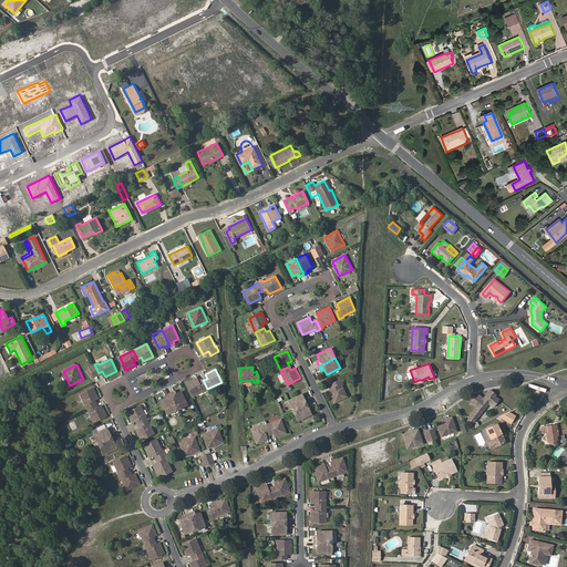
[(198,380),(197,378),(187,382),(194,395),(207,389),(203,380),(199,382),(198,380)]
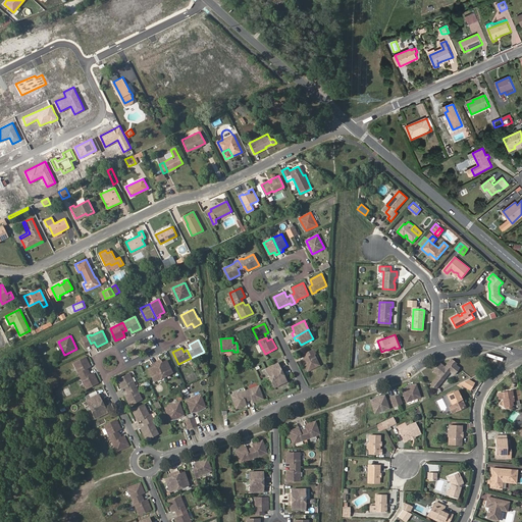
[(315,353),(313,349),(304,354),(306,358),(303,359),(308,370),(319,364),(314,354),(315,353)]
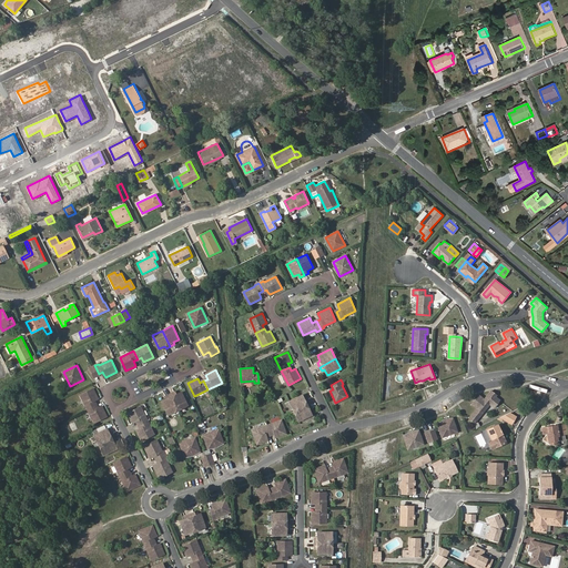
[(94,388),(81,395),(88,408),(97,404),(94,401),(97,399),(99,398),(94,388)]
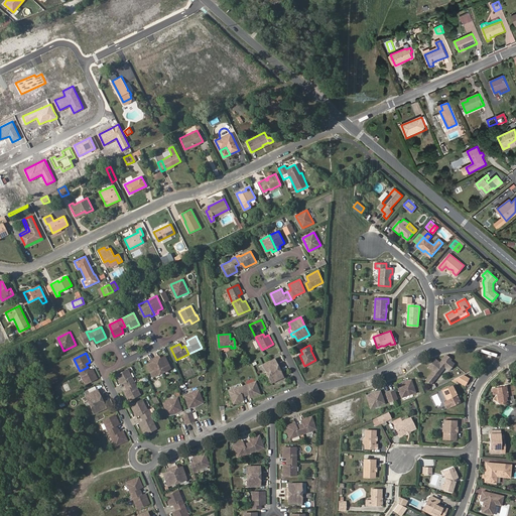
[(445,356),(440,362),(435,358),(427,368),(432,372),(425,380),(431,385),(452,359),(446,355),(445,356)]
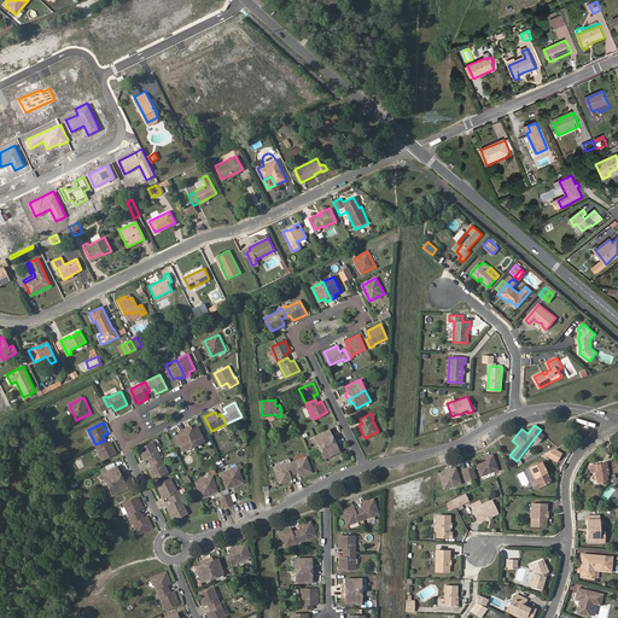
[(191,430),(190,426),(186,429),(194,445),(205,441),(198,426),(191,430)]
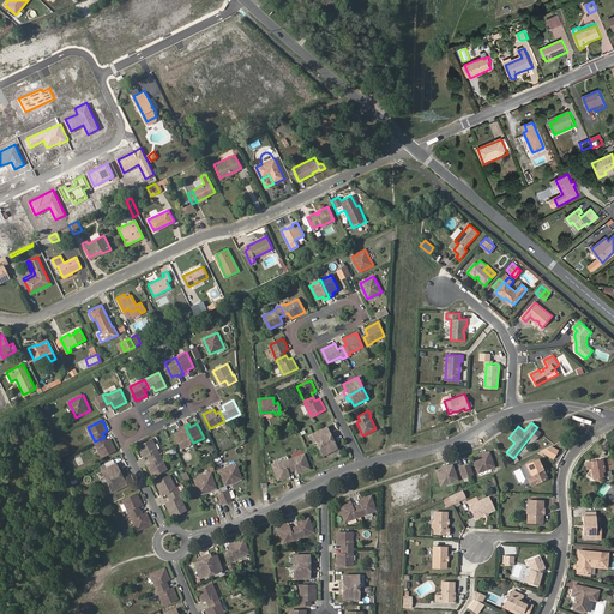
[(182,449),(193,443),(185,426),(180,428),(181,431),(175,434),(182,449)]
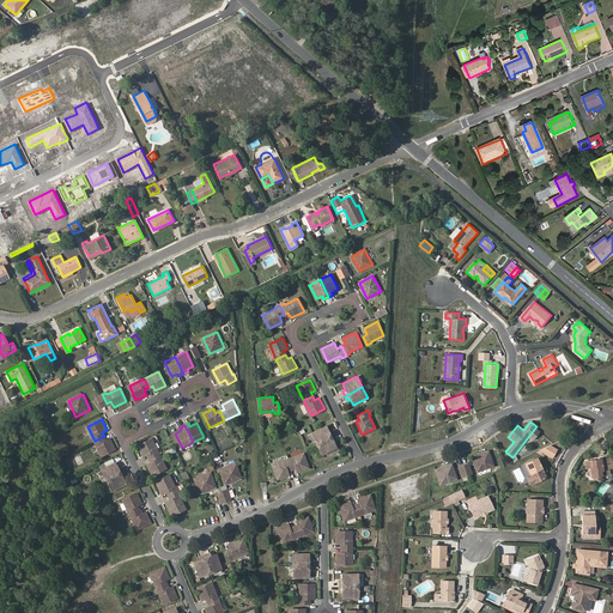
[(327,425),(313,432),(317,443),(335,435),(333,431),(329,432),(327,425)]
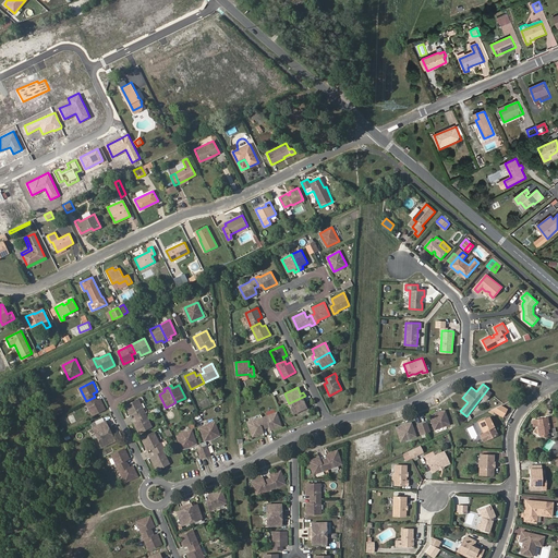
[(307,401),(305,396),(289,403),(294,413),(307,407),(304,402),(307,401)]
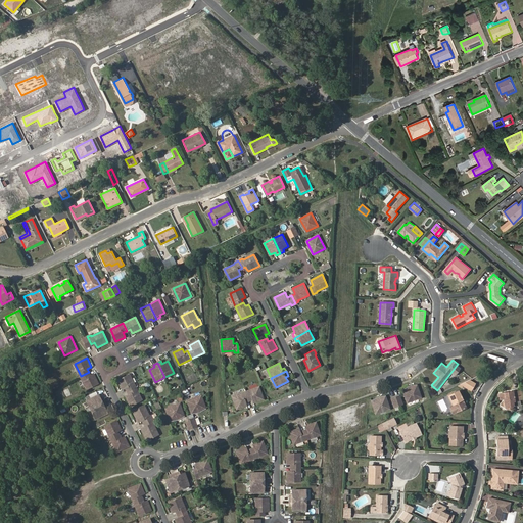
[(93,375),(91,376),(89,372),(81,376),(87,389),(99,383),(95,374),(93,375)]
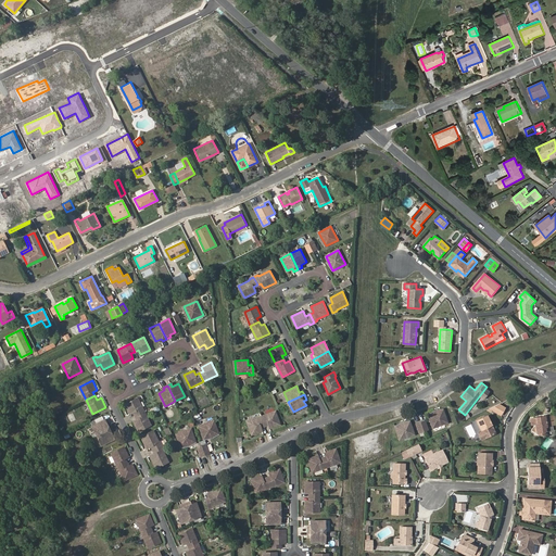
[(144,411),(138,397),(126,404),(130,414),(133,413),(135,412),(137,415),(144,411)]
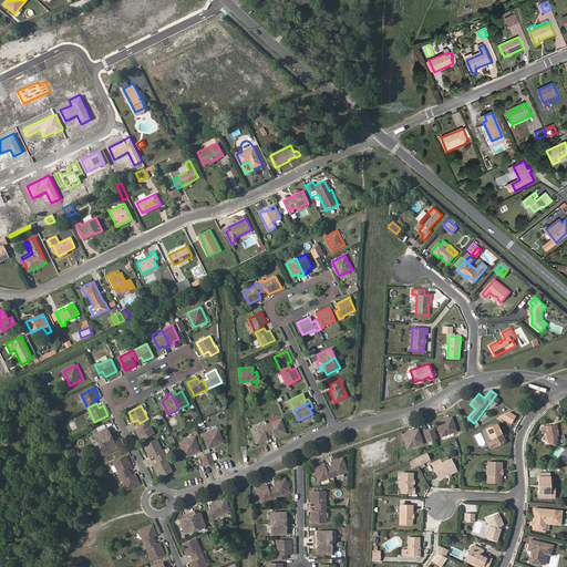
[(509,413),(501,418),(511,423),(514,416),(509,413)]
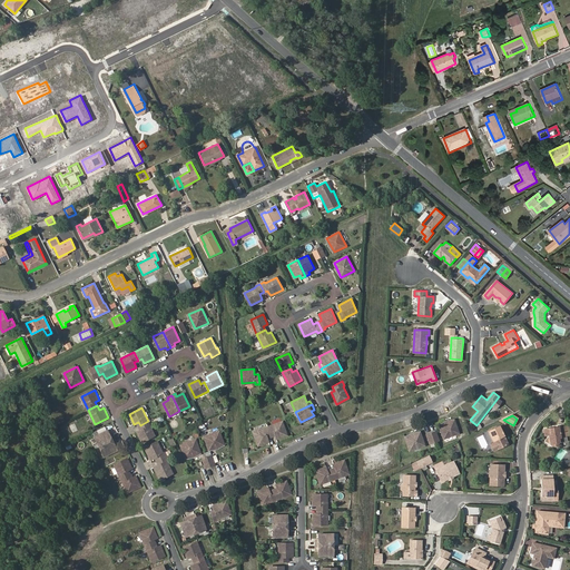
[(143,442),(155,435),(148,421),(140,425),(141,430),(140,431),(138,432),(143,442)]
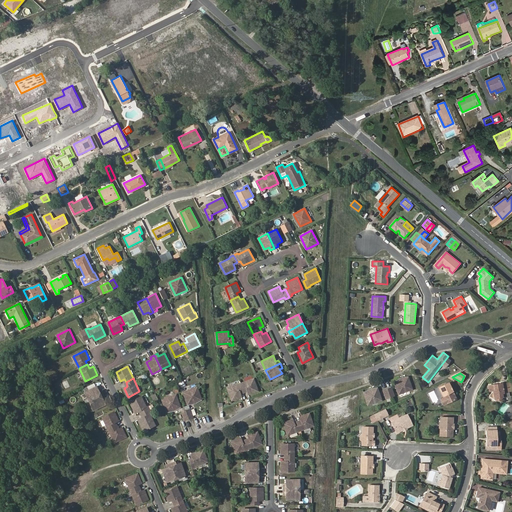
[(408,378),(395,383),(399,394),(413,390),(408,378)]
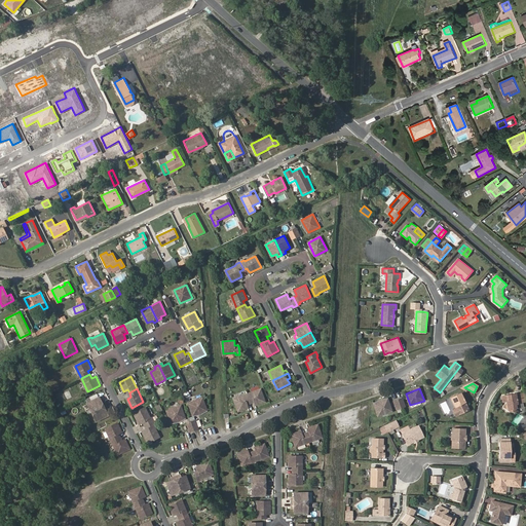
[(265,402),(261,389),(248,393),(251,402),(254,401),(255,403),(256,405),(265,402)]
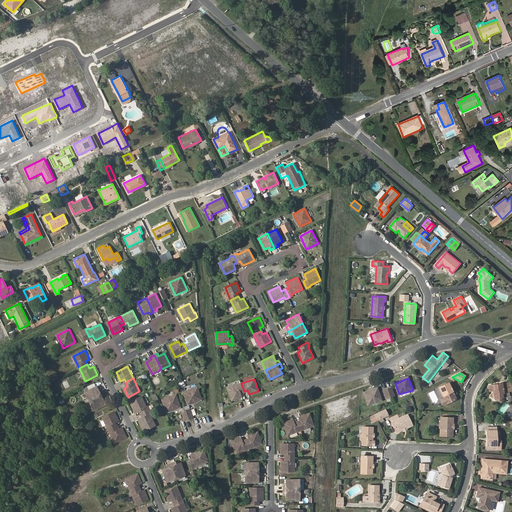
[(244,391),(241,383),(228,388),(232,400),(242,397),(241,394),(240,393),(244,391)]
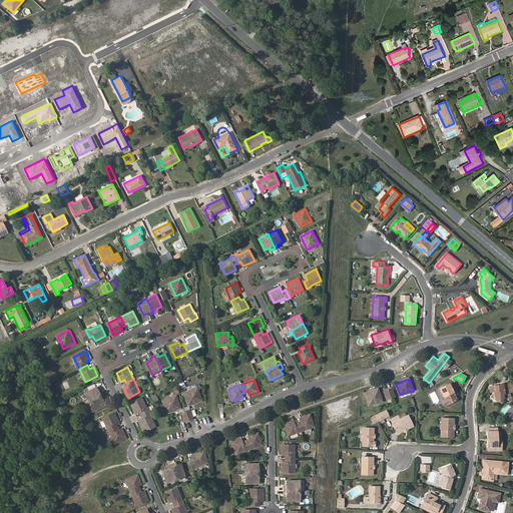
[(450,384),(441,389),(446,399),(449,405),(458,400),(456,396),(455,395),(454,394),(454,393),(450,384)]
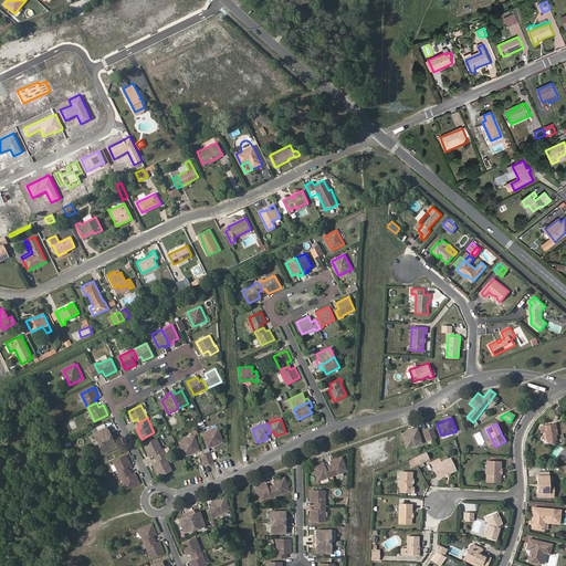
[(562,432),(559,423),(540,427),(541,433),(546,432),(545,433),(544,435),(546,442),(547,443),(555,442),(556,440),(555,437),(558,437),(557,432),(562,432)]
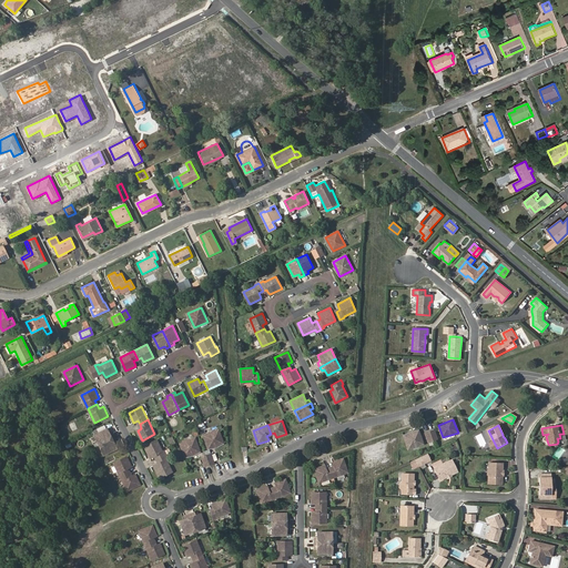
[(108,428),(94,435),(100,445),(115,437),(113,433),(111,434),(108,428)]
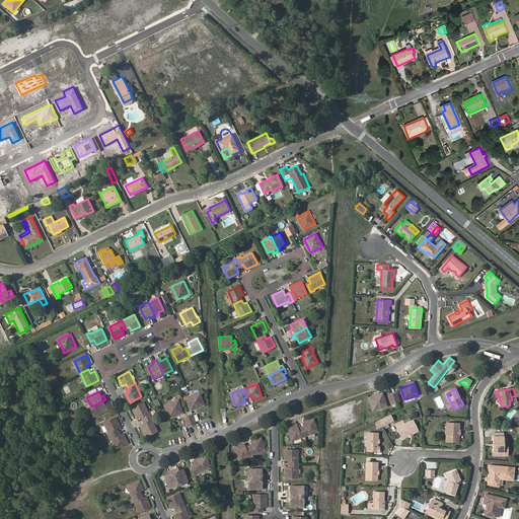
[(200,392),(187,397),(191,410),(205,404),(200,392)]
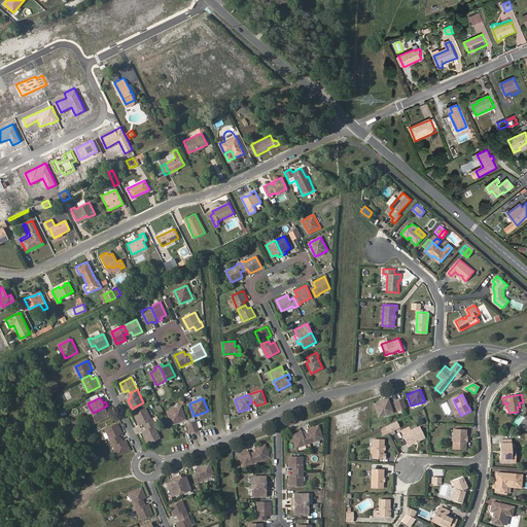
[(379,417),(393,412),(389,400),(375,406),(379,417)]
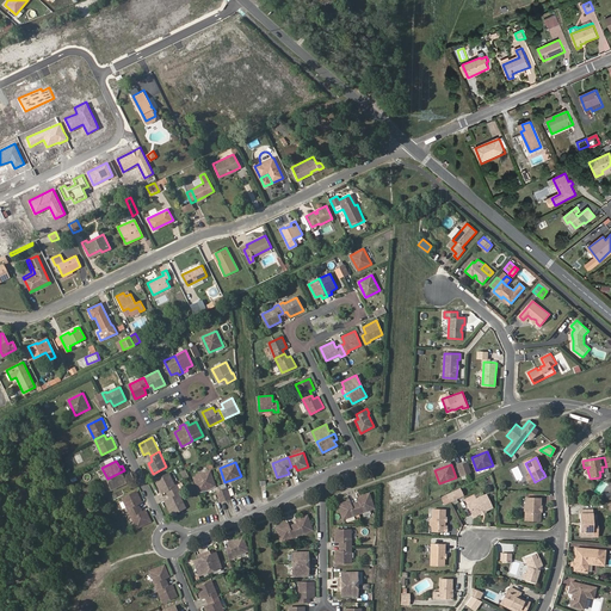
[(124,476),(127,475),(124,470),(107,479),(112,489),(127,482),(124,476)]
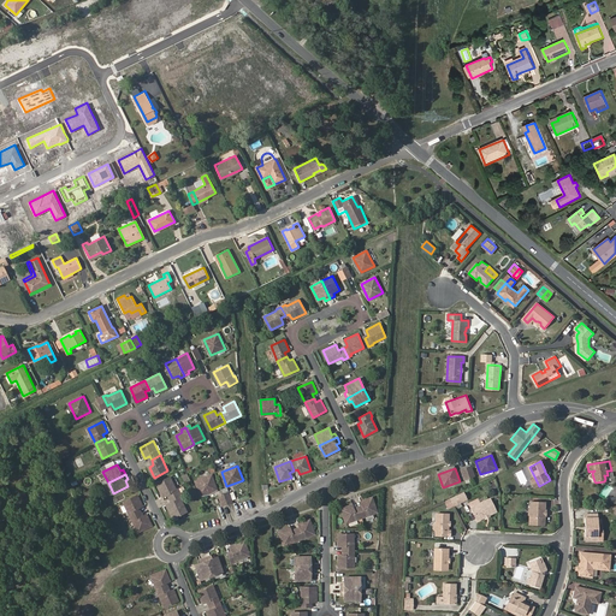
[(218,489),(212,475),(195,481),(201,495),(218,489)]
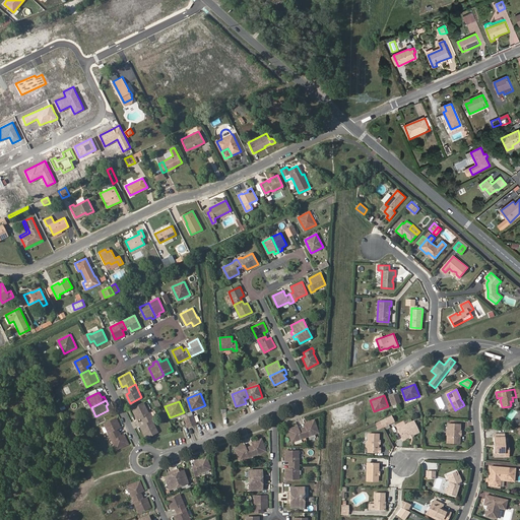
[(144,402),(132,408),(138,418),(141,417),(143,416),(144,419),(152,416),(150,412),(149,413),(144,402)]
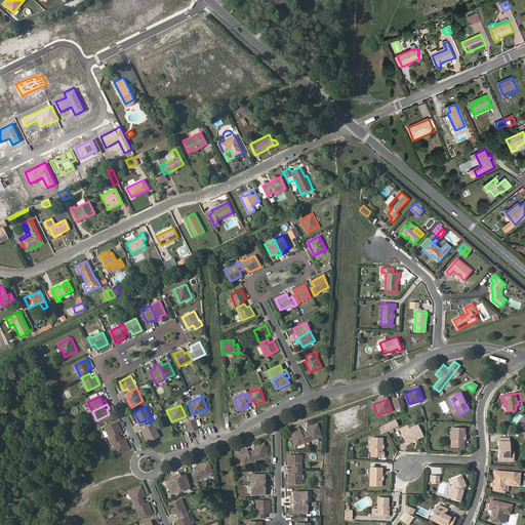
[(155,425),(156,425),(154,420),(146,423),(148,428),(147,429),(143,431),(148,441),(160,436),(155,425)]
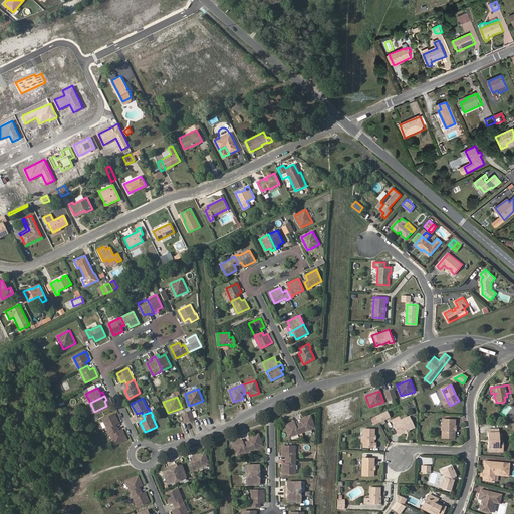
[(391,417),(388,412),(382,415),(383,417),(384,420),(391,417)]
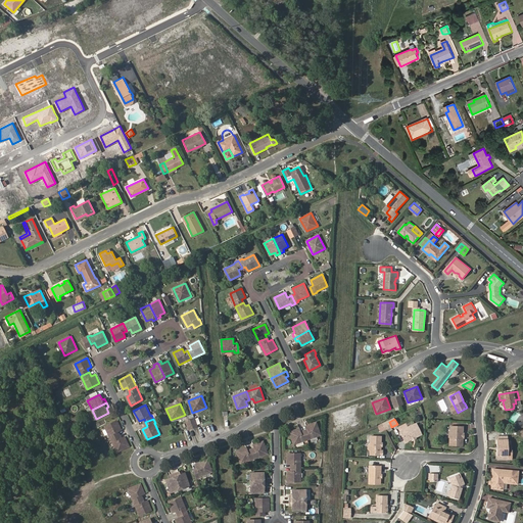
[(117,420),(105,426),(111,438),(120,435),(117,431),(120,430),(122,429),(117,420)]
